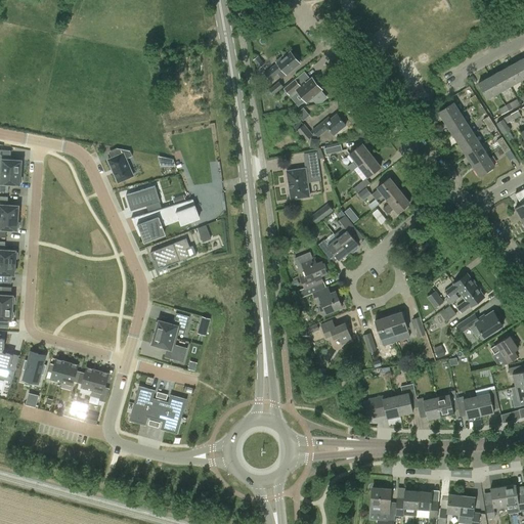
[(278,62),(274,66),(265,74),(270,80),(279,72),(284,76),(287,74),(300,63),(291,52),(286,57),(284,55),(276,61),(278,62)]
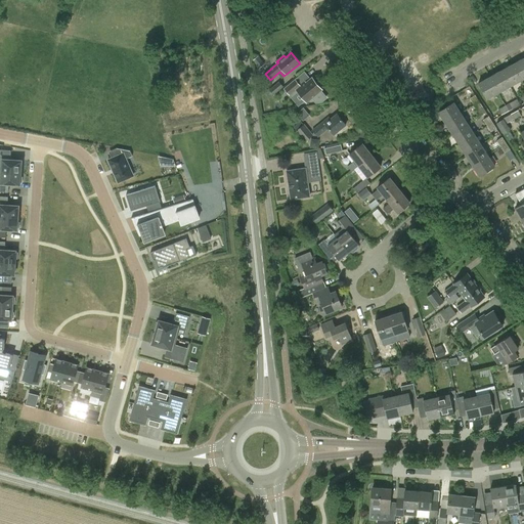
[(259,69),(264,63),(258,56),(253,60),(259,69)]
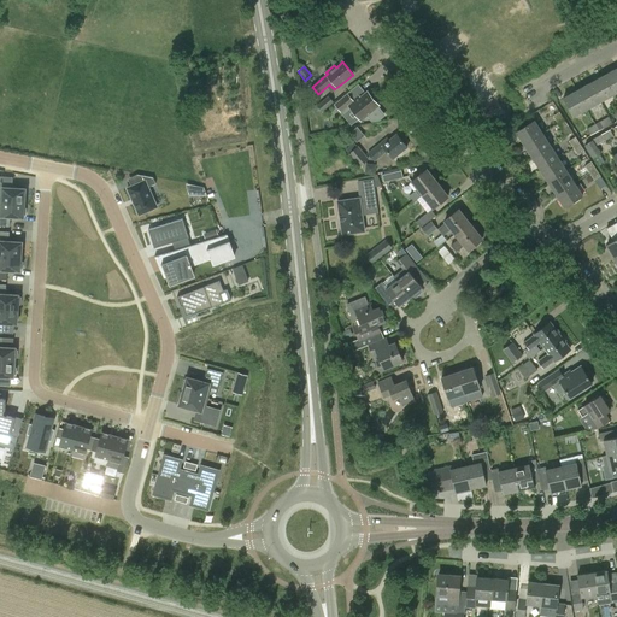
[(616,92),(616,68),(605,76),(615,94),(616,92)]
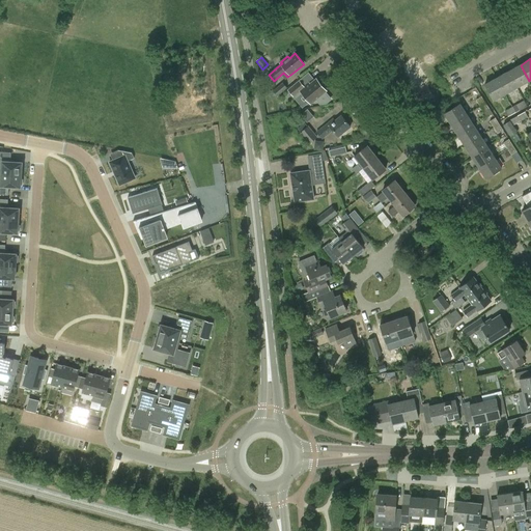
[(529,81),(521,65),(508,72),(518,87),(529,81)]
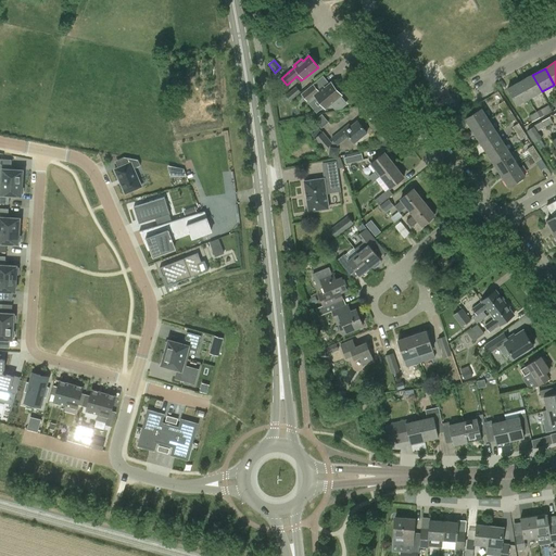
[(520,81),(530,98),(542,91),(532,75),(520,81)]
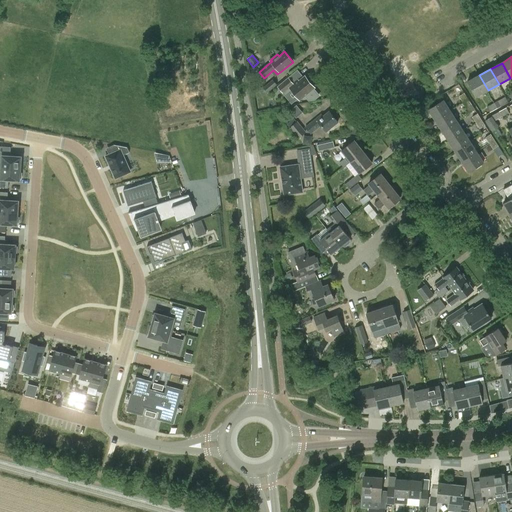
[(488,90),(479,75),(468,81),(476,97),(488,90)]
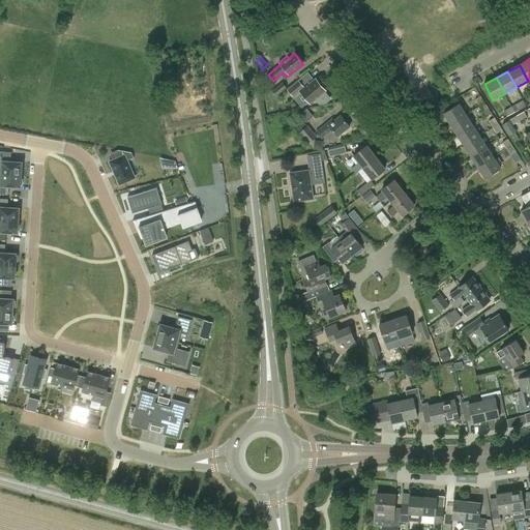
[(331,99),(324,91),(325,90),(324,89),(325,86),(325,83),(323,80),(320,79),(317,80),(316,79),(310,84),(308,83),(303,87),(298,81),(288,90),(295,98),(301,93),(310,104),(315,99),(319,105),(325,104),(331,99)]
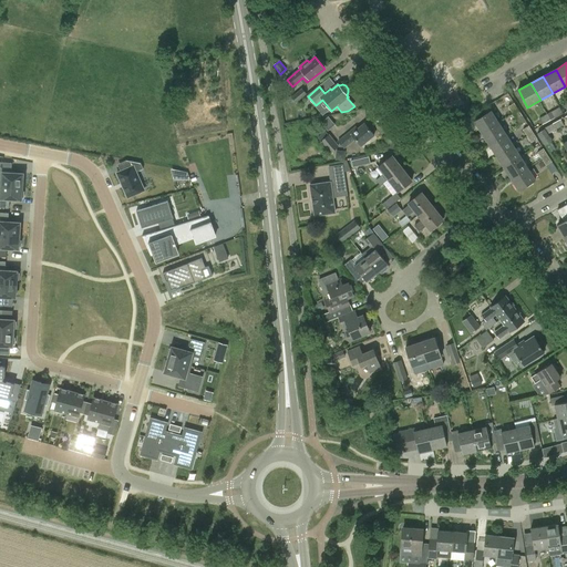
[(296,102),(307,94),(302,89),(291,98),(296,102)]
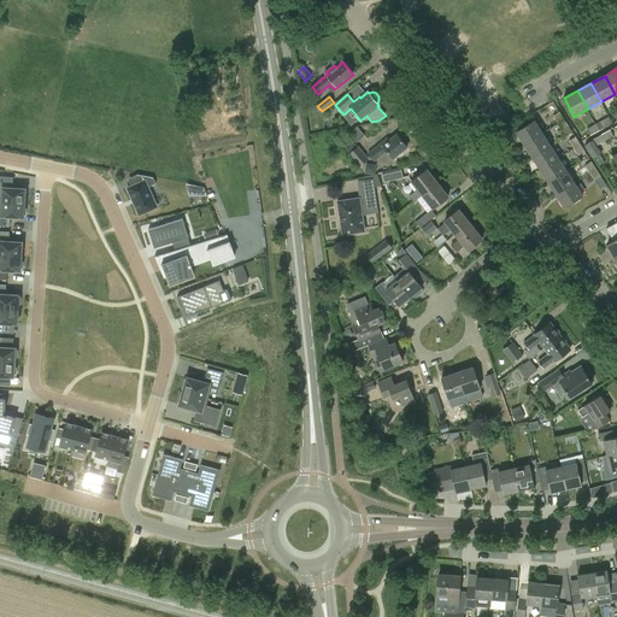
[(553,117),(558,123),(564,119),(559,112),(553,117)]
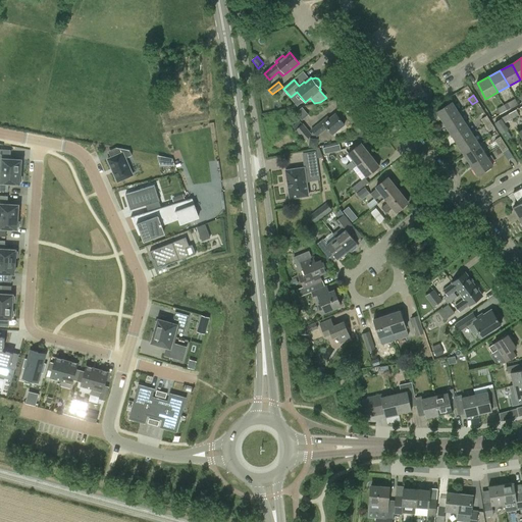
[(511,108),(518,104),(516,99),(508,103),(511,108)]
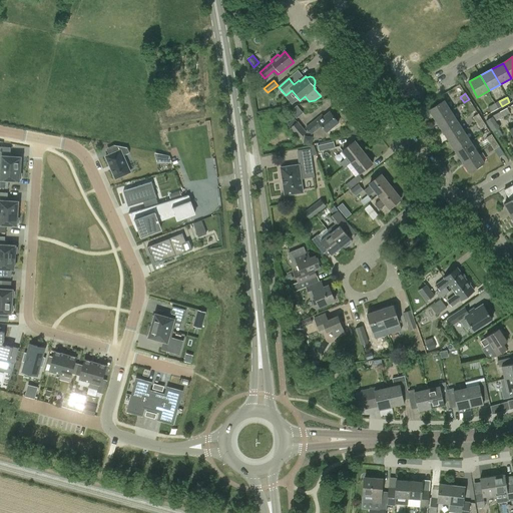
[(467,108),(472,105),(469,99),(464,102),(467,108)]
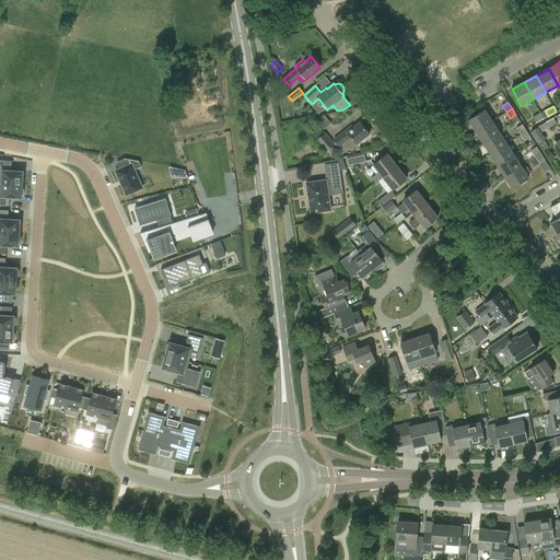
[(468,119),(476,131),(492,120),(486,109),(468,119)]
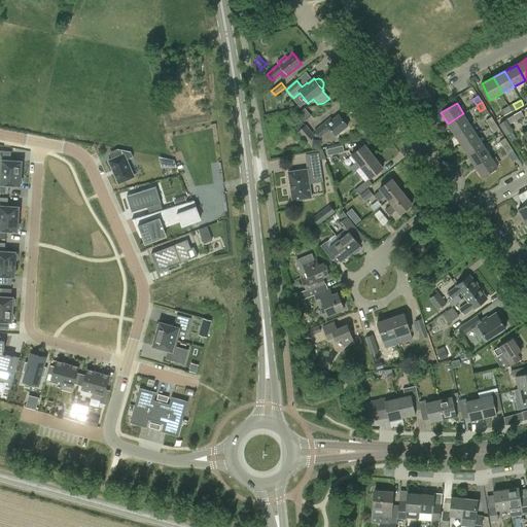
[(504,115),(512,111),(508,106),(501,110),(504,115)]
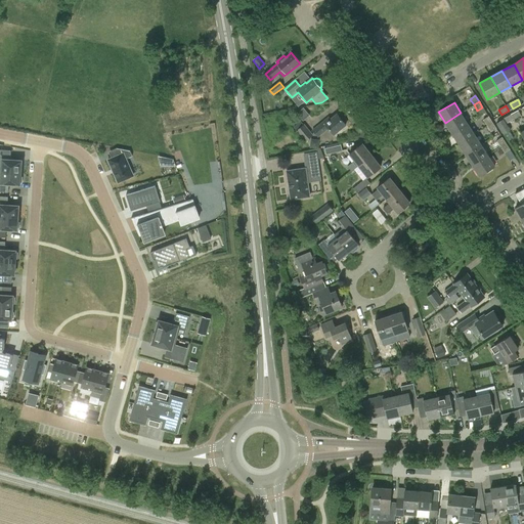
[(304,107),(298,115),(304,120),(310,114),(304,107)]
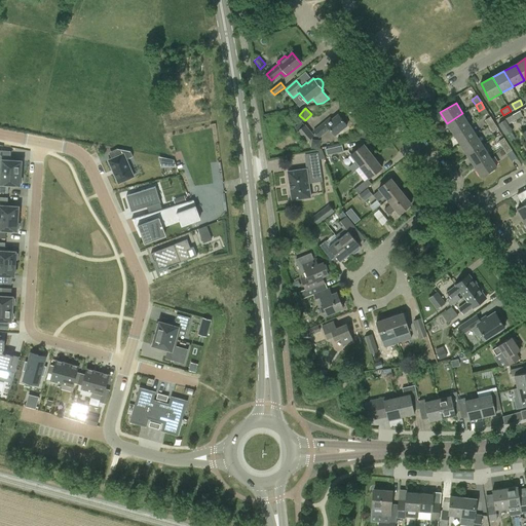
[(516,120),(523,116),(520,110),(513,115),(516,120)]
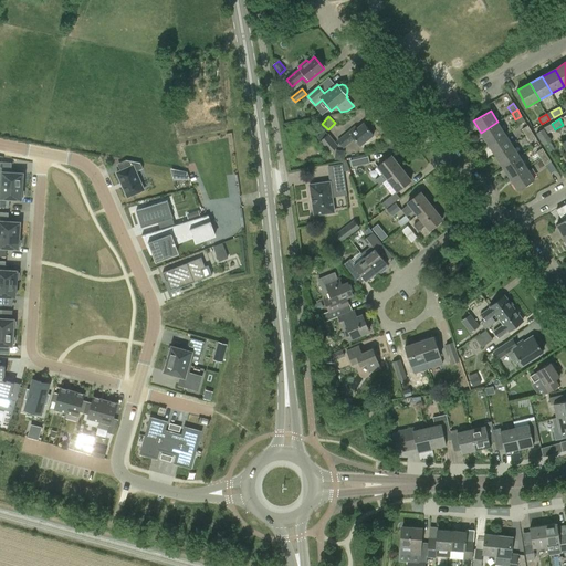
[(489,144),(505,134),(498,122),(481,133),(489,144)]
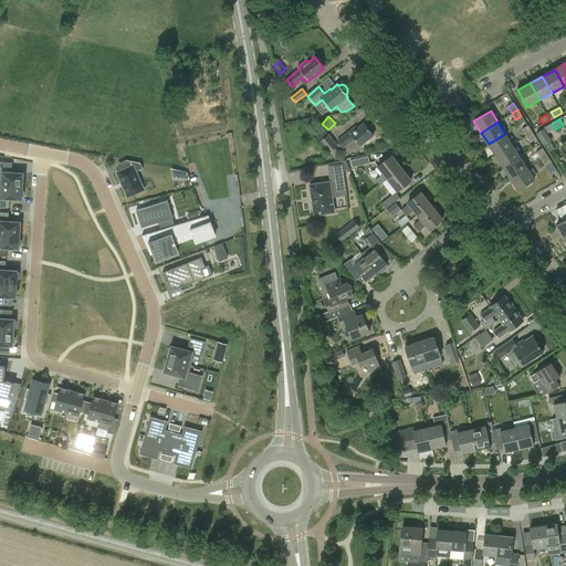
[(364,123),(356,128),(355,126),(337,140),(344,148),(354,139),(360,146),(374,135),(364,123)]
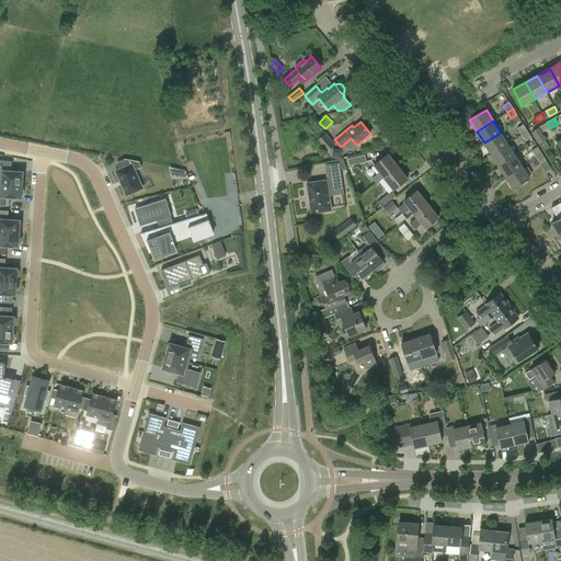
[(517,128),(522,135),(527,132),(523,125),(517,128)]
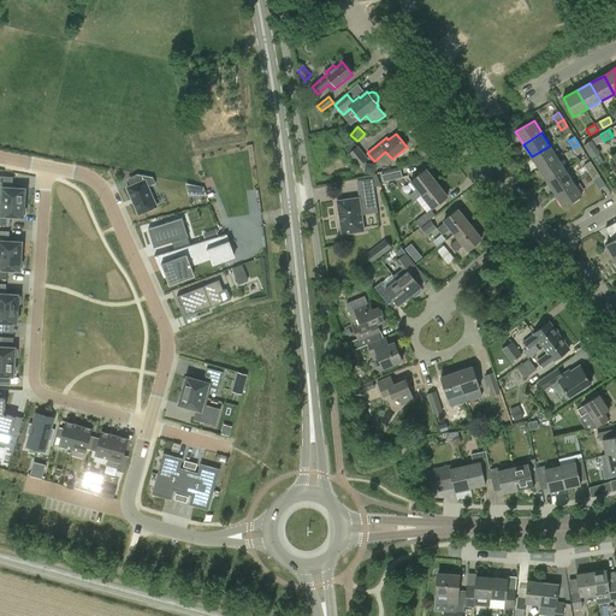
[(593,158),(599,153),(591,141),(585,146),(593,158)]
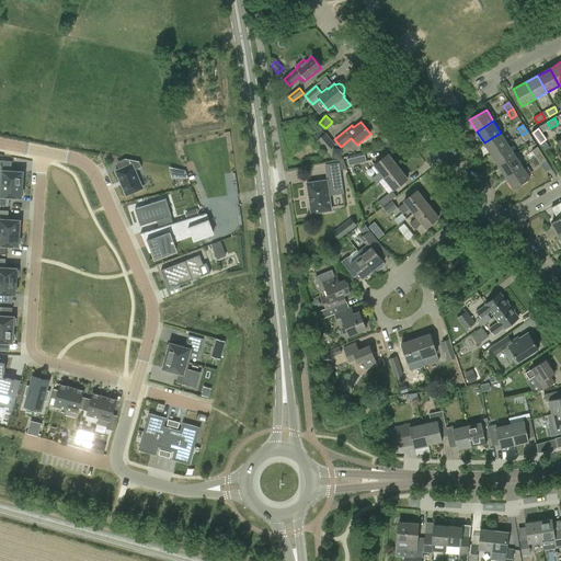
[(315,136),(318,139),(317,140),(327,152),(335,145),(325,133),(322,129),(315,136)]
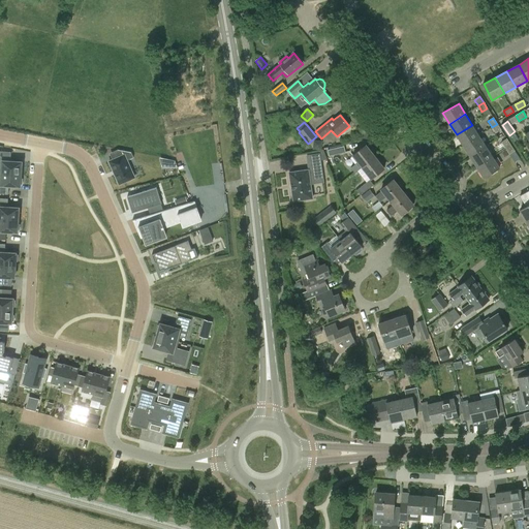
[(497,124),(492,127),(496,133),(501,129),(497,124)]
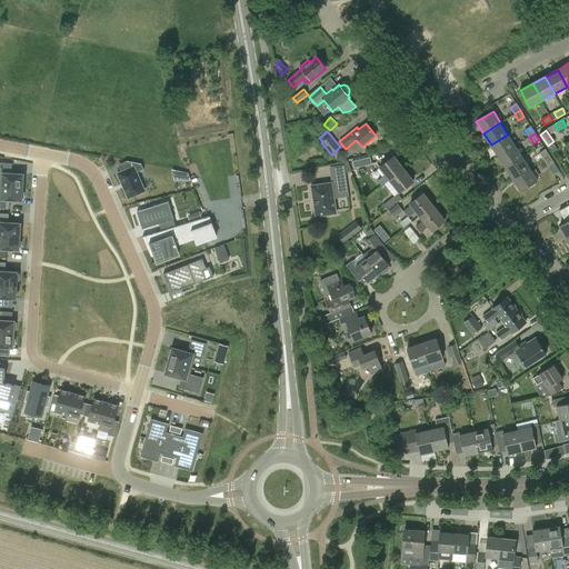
[(491,145),(498,157),(516,146),(508,135),(491,145)]
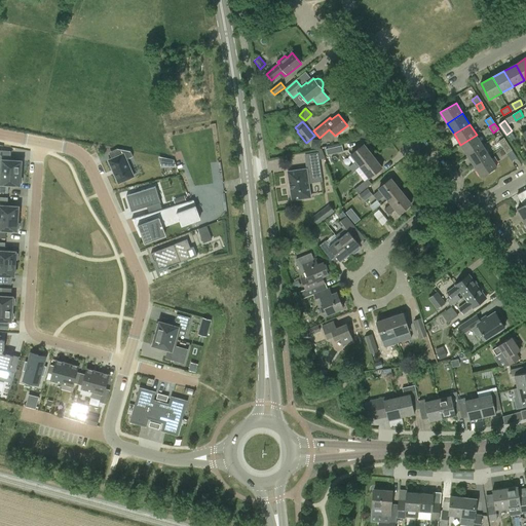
[(467,155),(483,145),(477,135),(460,145),(467,155)]
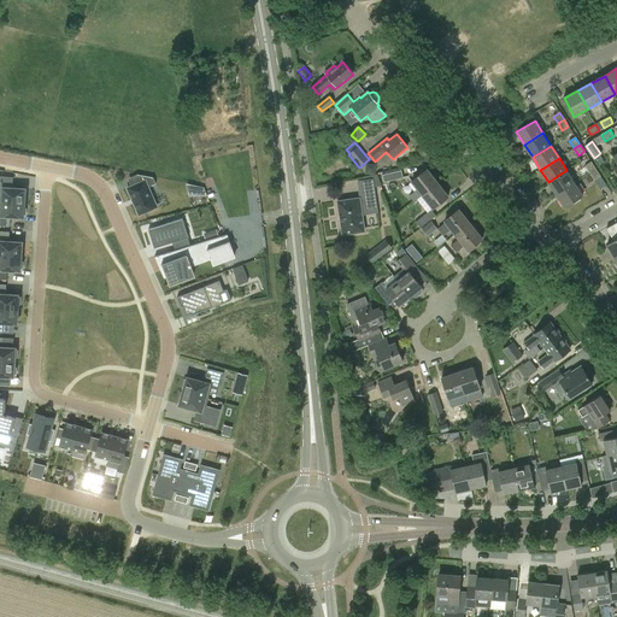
[(586,166),(589,174),(595,169),(592,163),(586,166)]
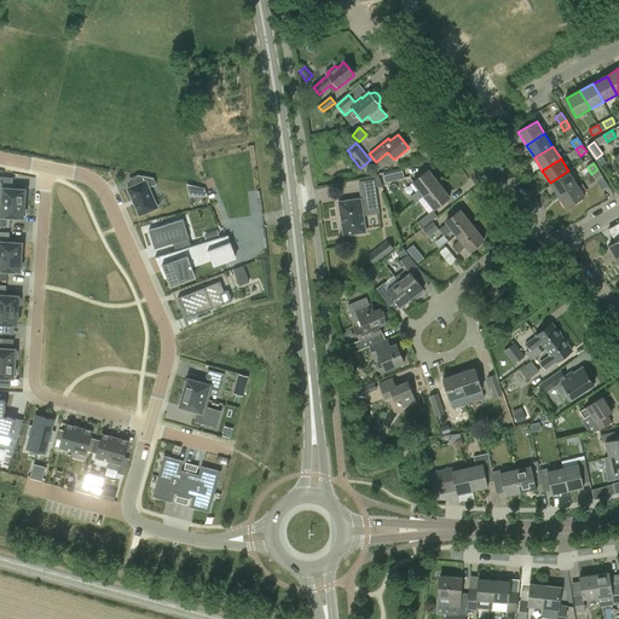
[(597,169),(591,174),(596,180),(602,177),(597,169)]
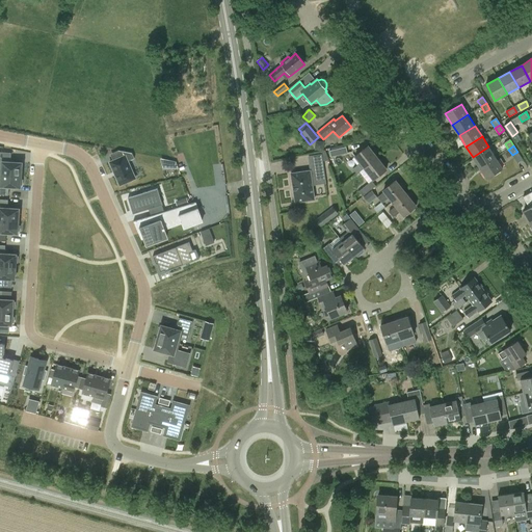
[(356,175),(364,168),(377,158),(368,147),(354,157),(360,163),(352,169),(356,175)]
